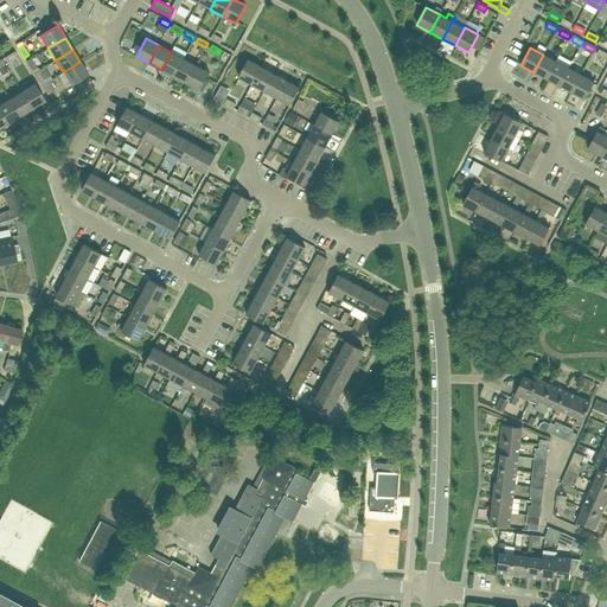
[(606,53),(599,50),(596,55),(606,59),(606,61),(606,53)]
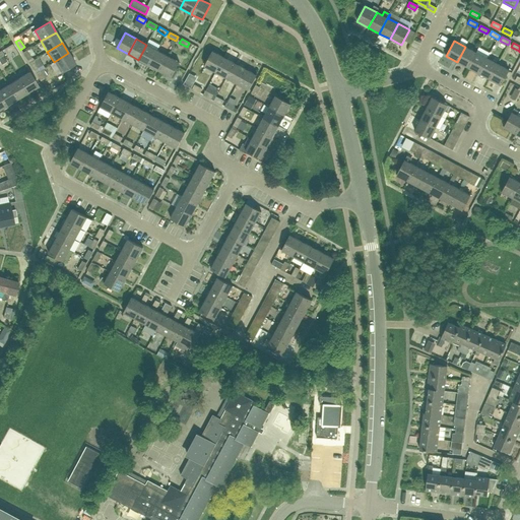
[(14,48),(12,44),(4,49),(7,53),(14,48)]
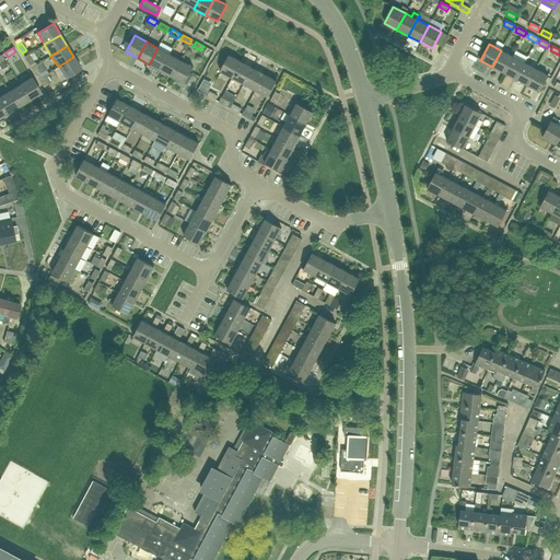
[(158,48),(149,65),(161,70),(170,55),(158,48)]
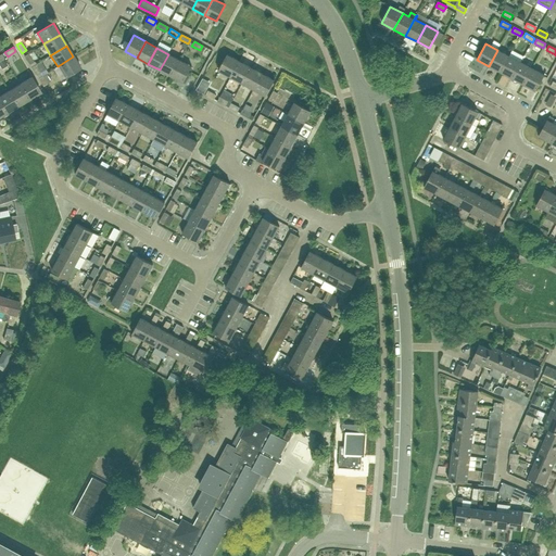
[(509,57),(497,50),(489,66),(501,73),(509,57)]
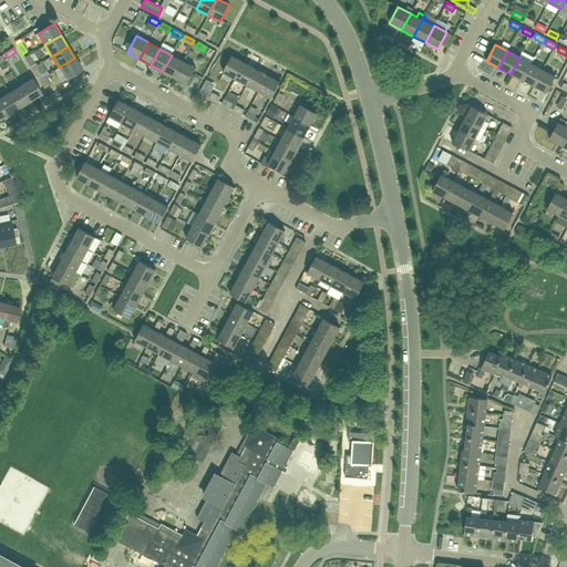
[(34,63),(29,55),(24,58),(30,66),(34,63)]
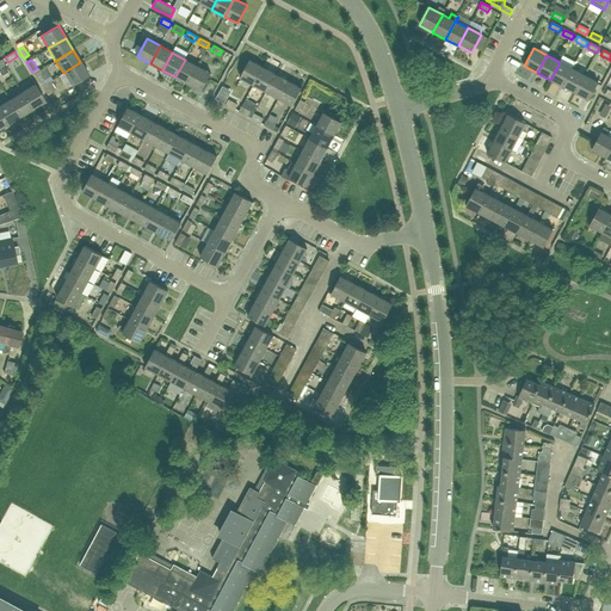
[(187,84),(197,66),(185,60),(176,76),(187,84)]
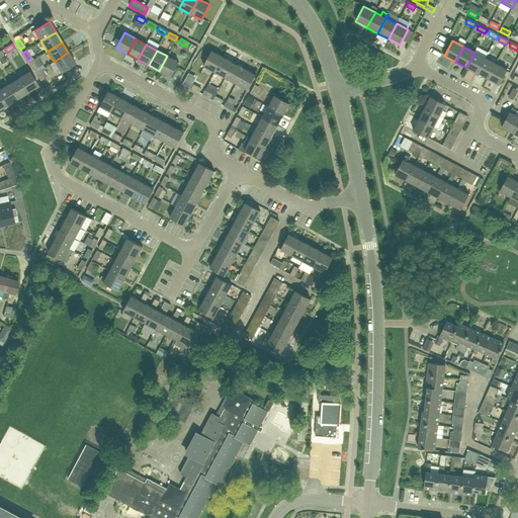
[(214,72),(223,57),(211,51),(203,66),(214,72)]
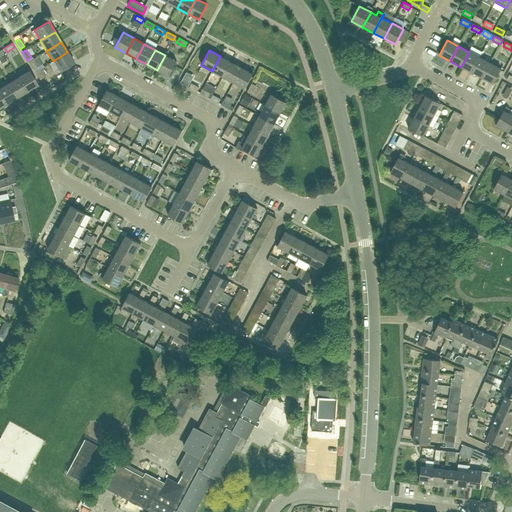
[(67,52),(53,61),(59,72),(74,63),(67,52)]
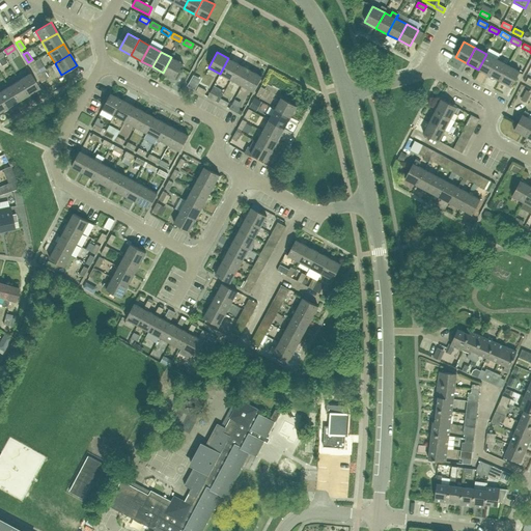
[(497,59),(486,54),(478,70),(488,75),(497,59)]
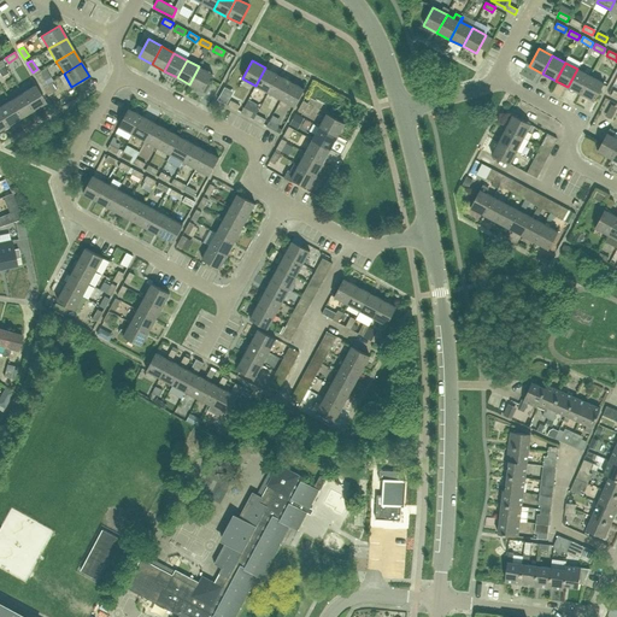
[(199,66),(189,84),(203,92),(212,74),(199,66)]
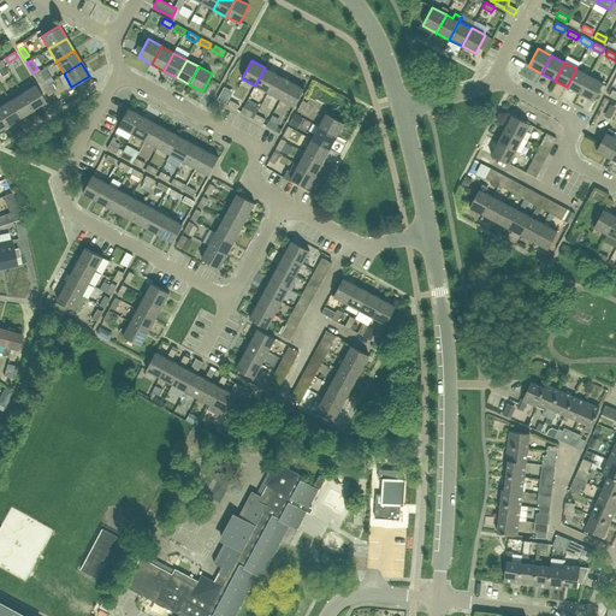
[(265,67),(255,86),(267,93),(277,75),(265,67)]
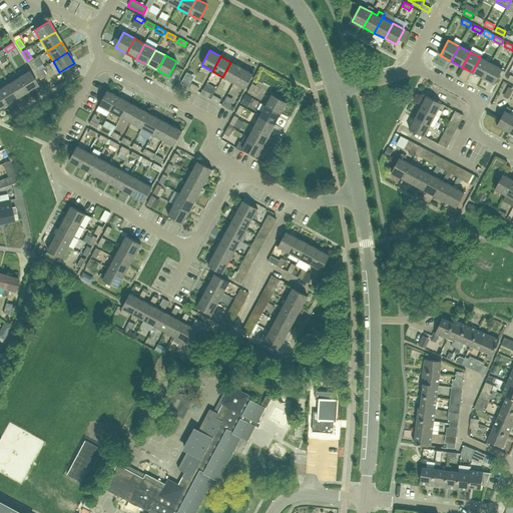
[(41,63),(37,57),(28,62),(33,70),(37,67),(36,66),(41,63)]
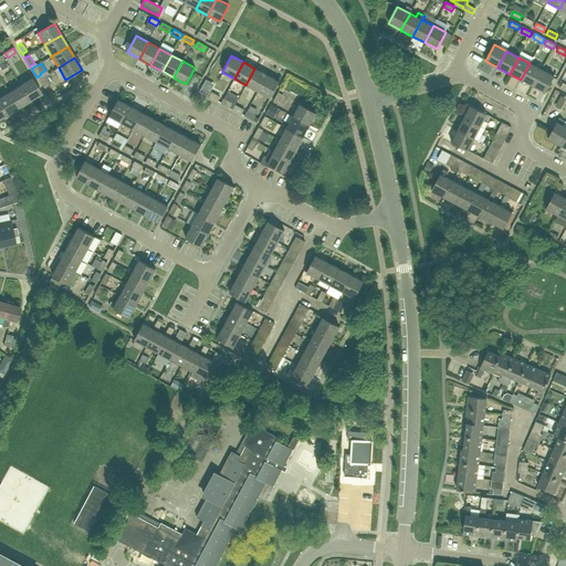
[(542,70),(530,63),(521,80),(533,86),(542,70)]
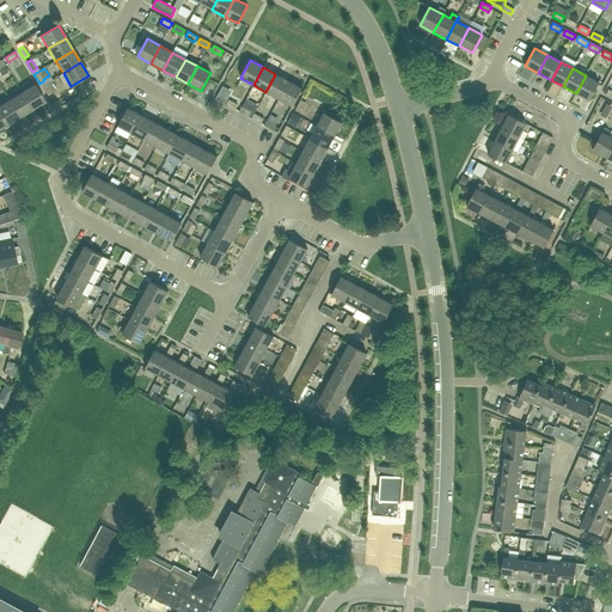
[(288,81),(275,74),(265,92),(279,99),(288,81)]
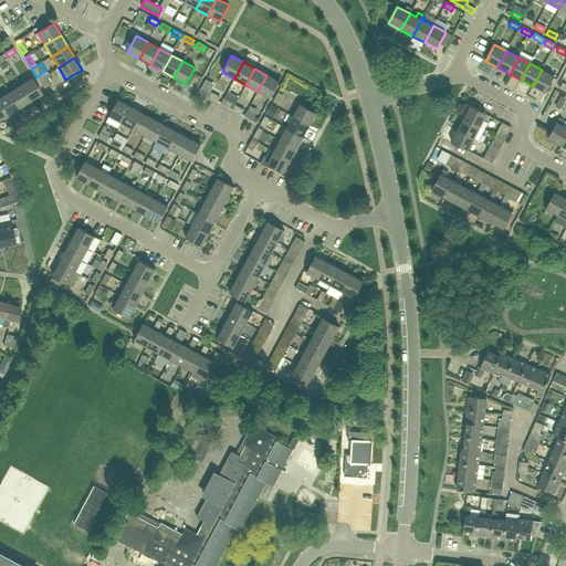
[(542,70),(533,86),(545,93),(554,76),(542,70)]
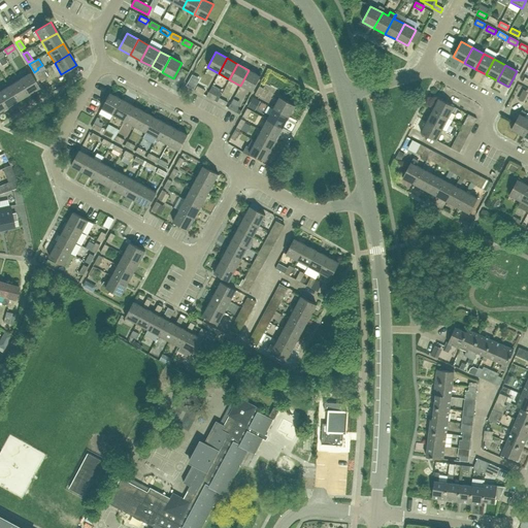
[(249,70),(240,86),(252,92),(260,76),(249,70)]
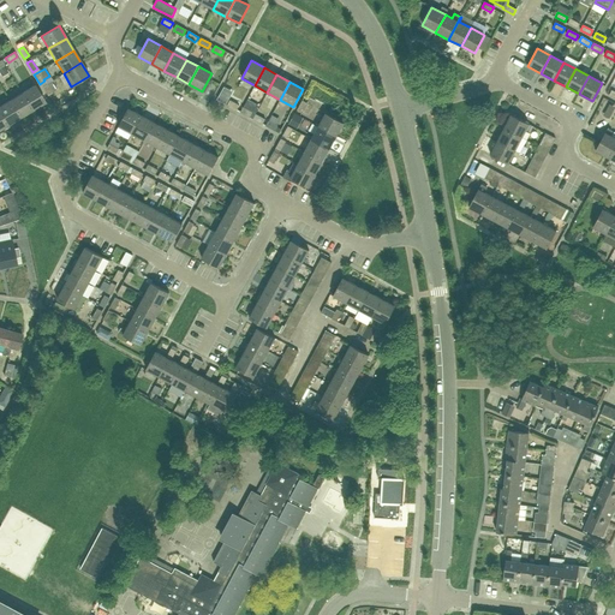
[(52,94),(46,84),(42,88),(47,96),(52,94)]
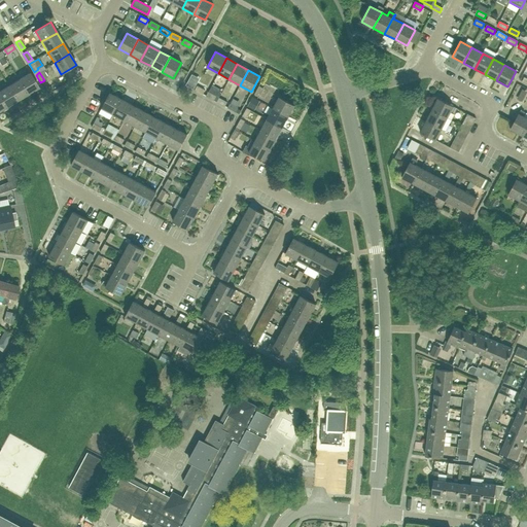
[(19,79),(27,95),(38,88),(29,73),(19,79)]
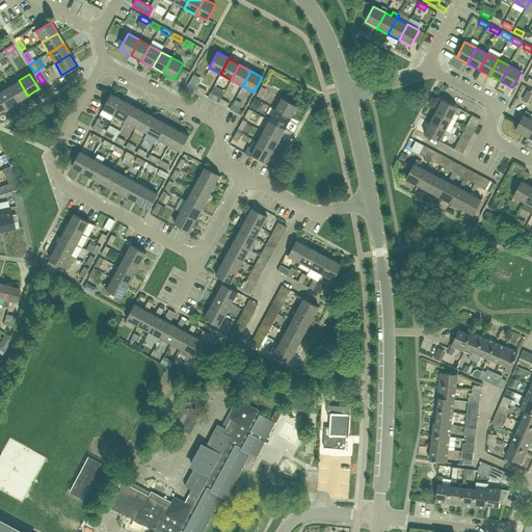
[(27,96),(19,80),(7,87),(17,102),(27,96)]
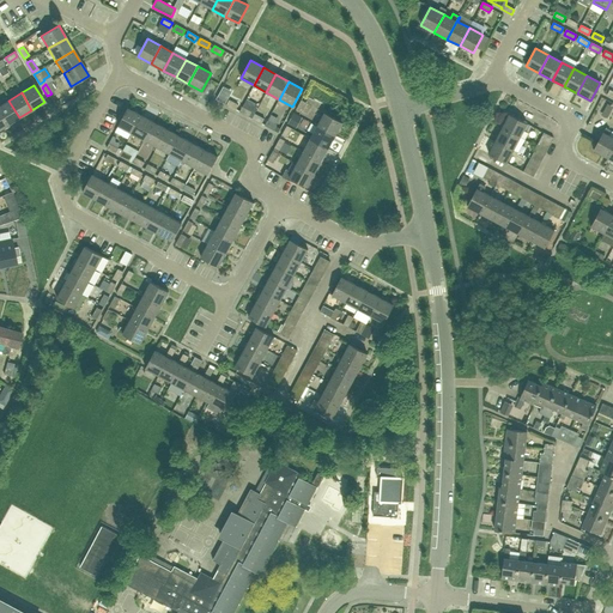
[(238,105),(229,99),(226,104),(236,110),(238,105)]
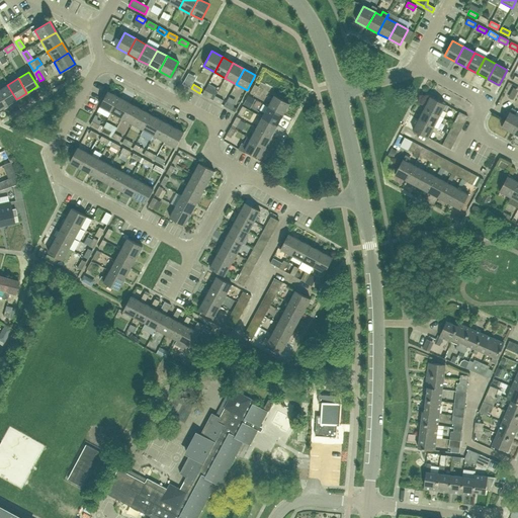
[(0,89),(0,95),(6,105),(16,99),(7,85),(0,89)]
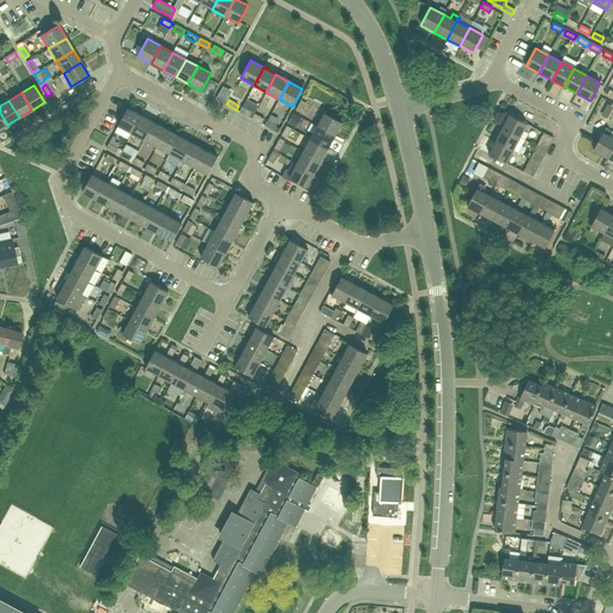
[(307,103),(301,101),(296,109),(297,109),(296,111),(301,114),(307,103)]
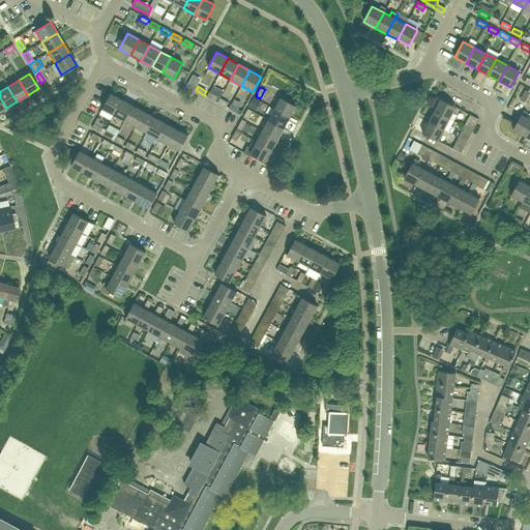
[(217,97),(209,93),(207,96),(215,101),(217,97)]
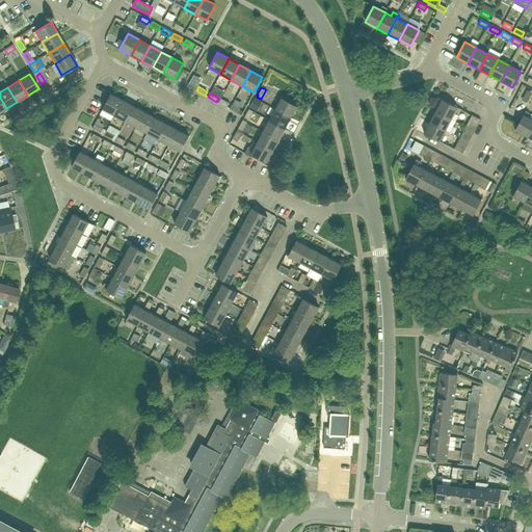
[(102,110),(113,116),(123,101),(111,95),(102,110)]
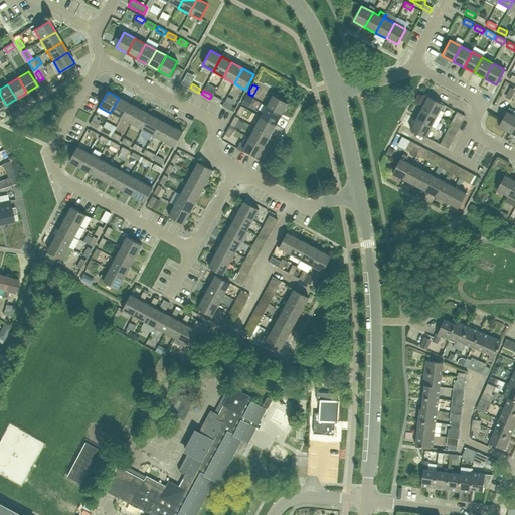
[(221,101),(214,96),(211,100),(219,104),(221,101)]
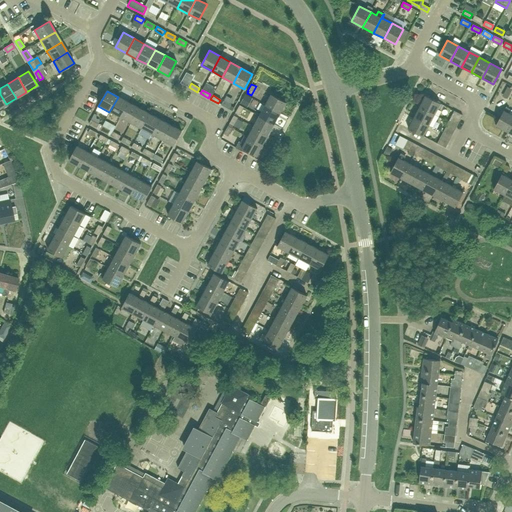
[(249,97),(245,95),(241,103),(245,105),(249,97)]
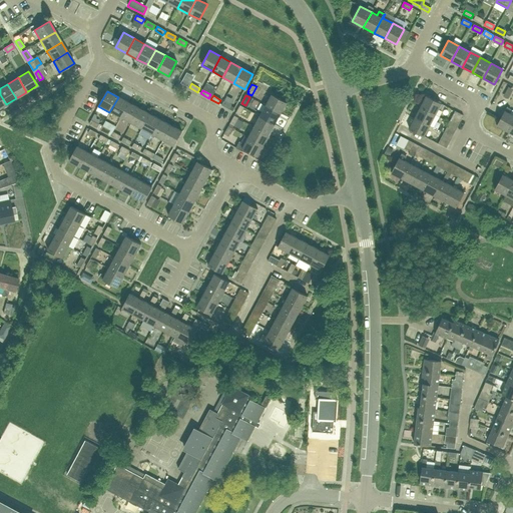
[(265,106),(280,114),(286,103),(271,95),(265,106)]
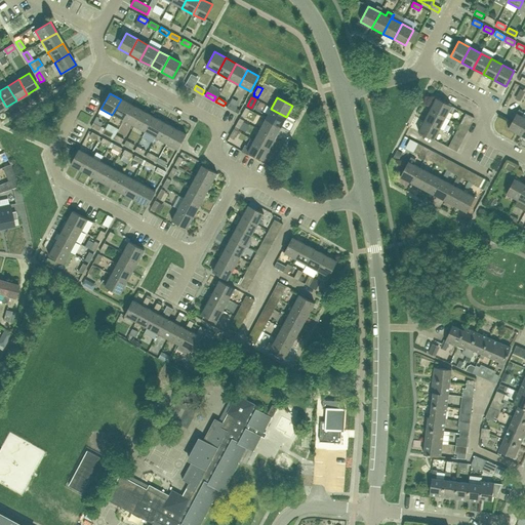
[(238,103),(232,98),(227,108),(234,112),(237,108),(236,107),(238,103)]
